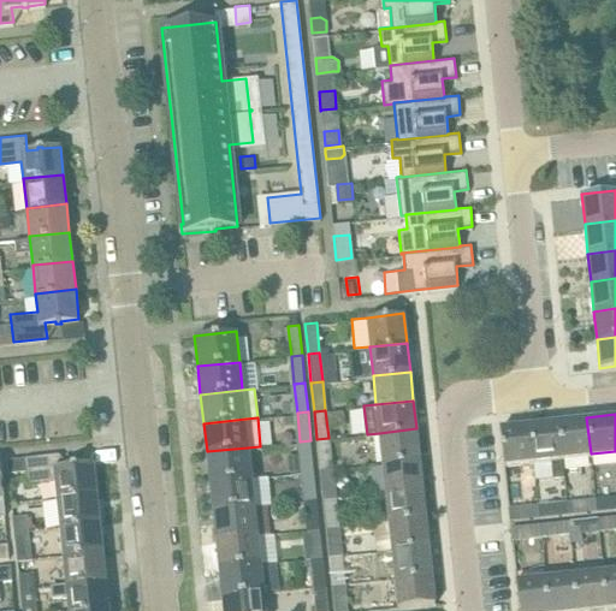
[(586,417),(558,420),(562,457),(591,454),(586,417)]
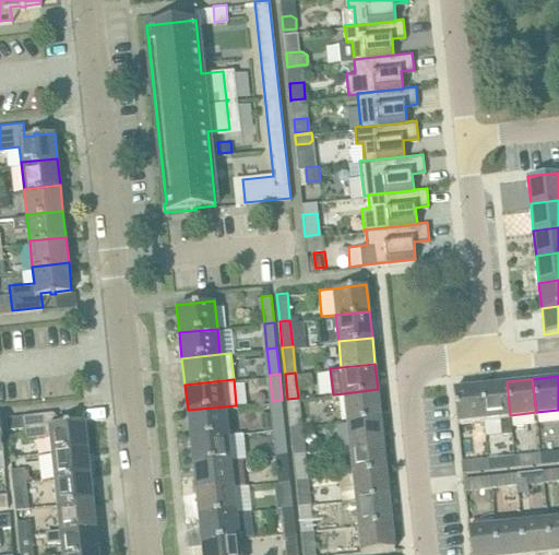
[(507,381),(480,385),(484,418),(500,416),(502,433),(512,432),(510,415),(507,381)]
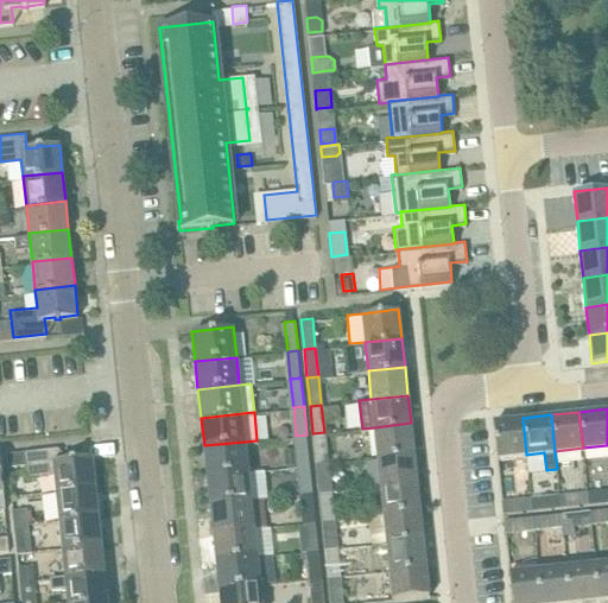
[(526,455),(523,418),(493,420),(498,457),(526,455)]
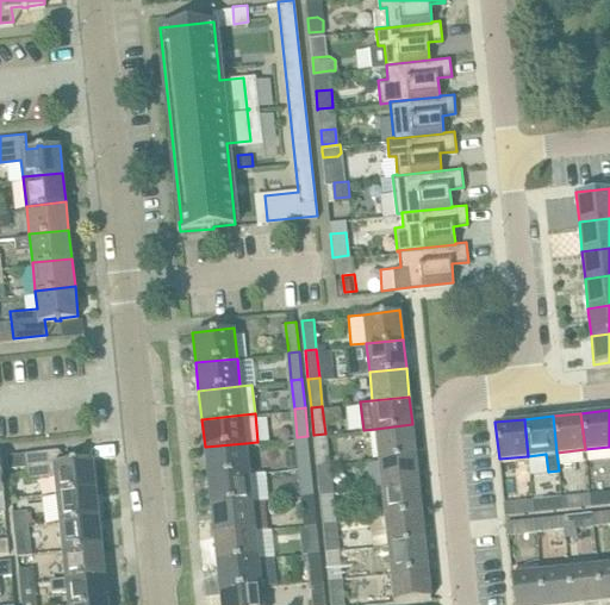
[(415,453),(412,424),(375,429),(378,456),(415,453)]
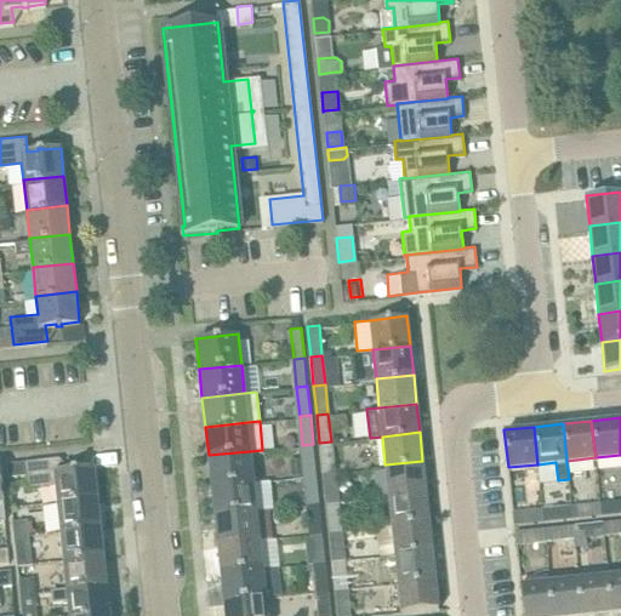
[(334,471),(331,441),(319,443),(323,472),(334,471)]
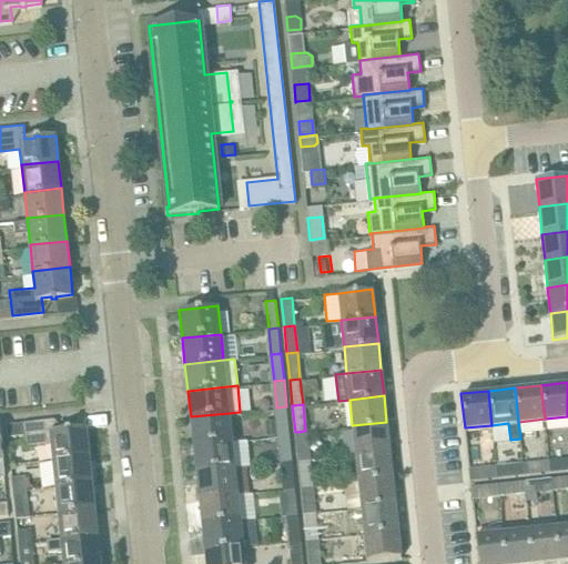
[(286,406),(276,408),(279,433),(290,433),(286,406)]
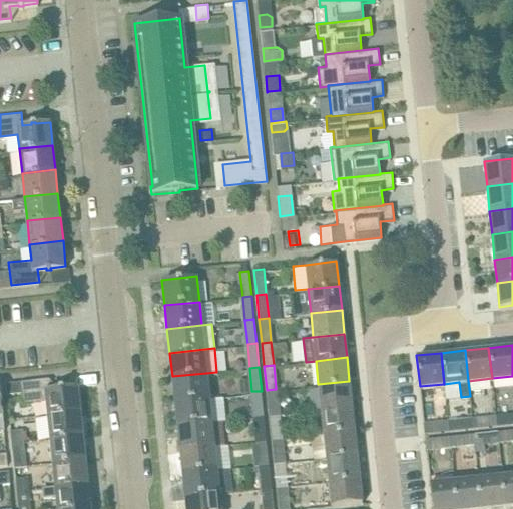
[(209,395),(206,373),(172,376),(174,399),(209,395)]
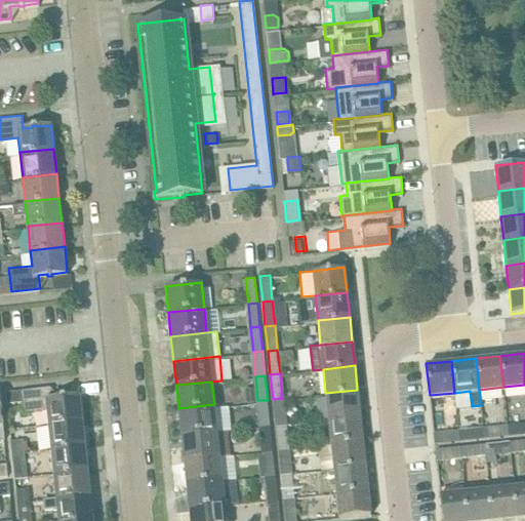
[(48,423),(82,419),(80,395),(65,396),(65,395),(61,395),(61,397),(51,398),(50,386),(22,389),(24,411),(46,408),(48,423)]
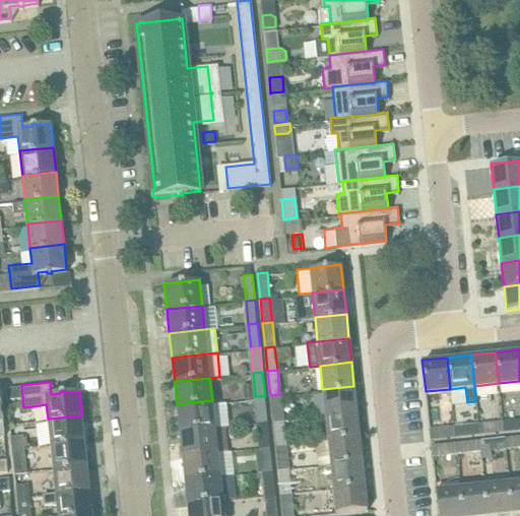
[(253,383),(243,384),(244,397),(254,396),(253,383)]
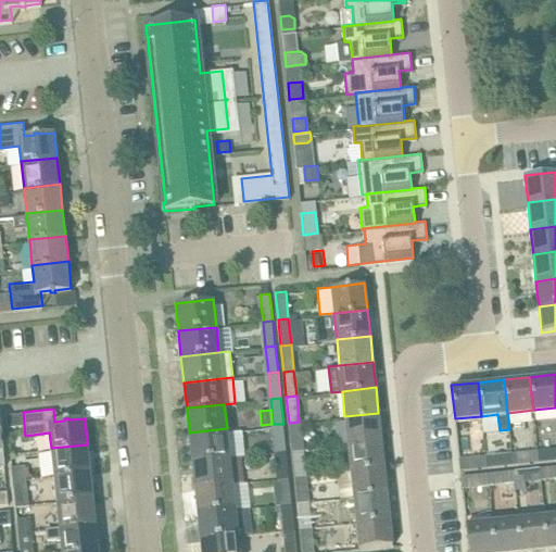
[(378,413),(344,416),(348,442),(381,439),(378,413)]
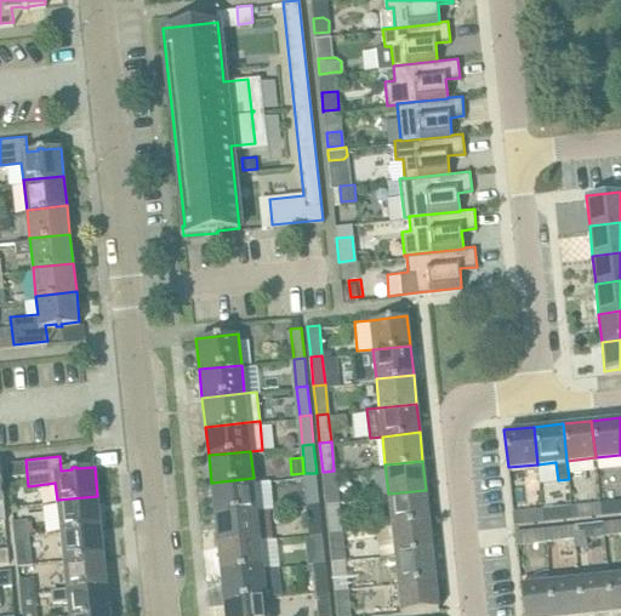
[(337,500),(334,471),(323,472),(325,501),(337,500)]
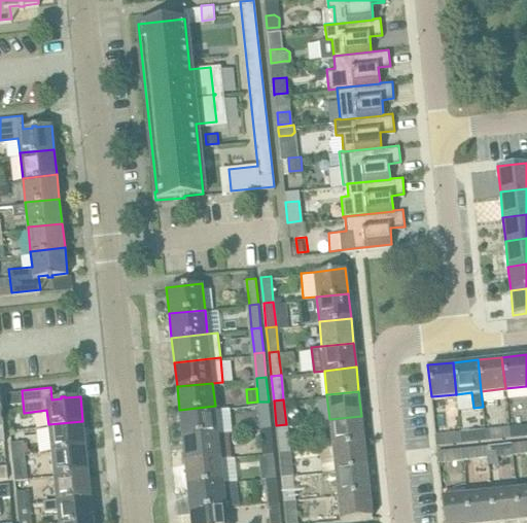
[(269,402),(258,402),(261,427),(271,426),(269,402)]
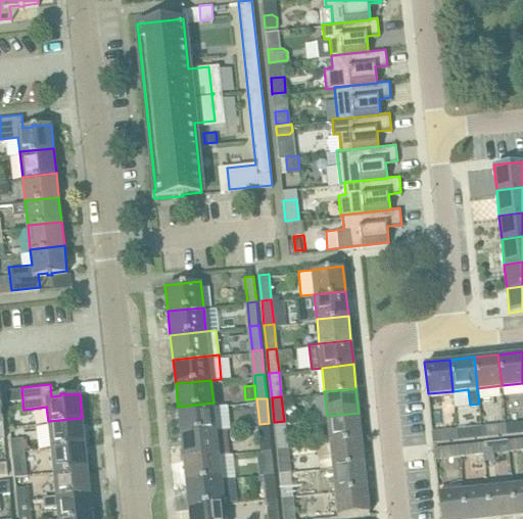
[(214,403),(178,407),(181,432),(216,428),(214,403)]
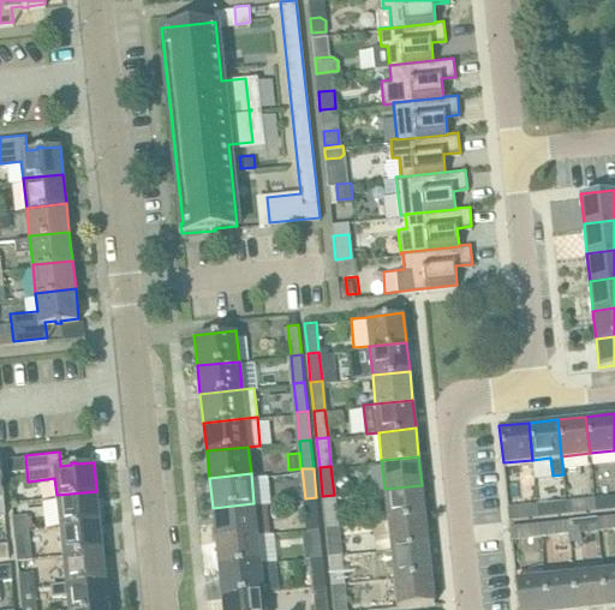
[(424,513),(422,485),(384,489),(388,518),(424,513)]
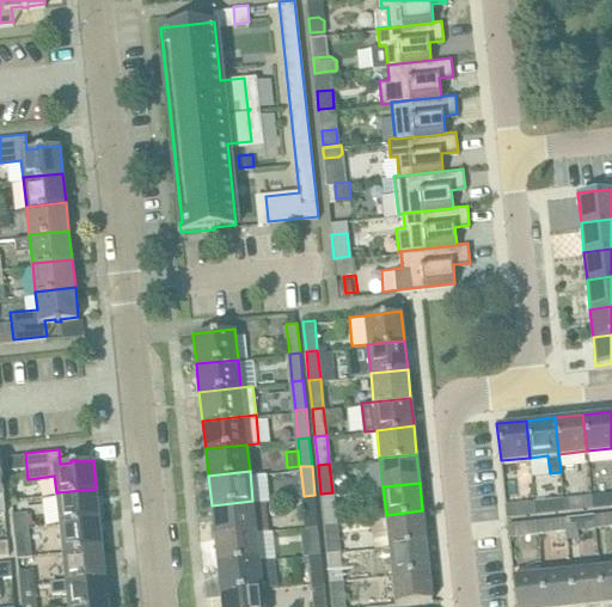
[(96,489),(56,492),(59,521),(99,516),(96,489)]
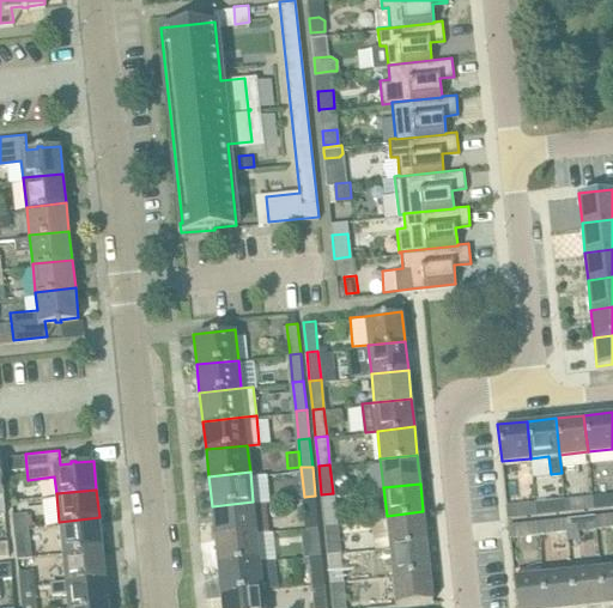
[(612,491),(592,494),(593,505),(612,503),(612,491)]
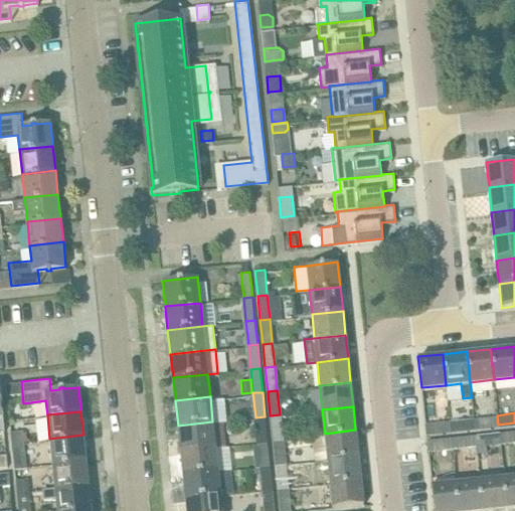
[(282,438),(280,414),(270,415),(273,439),(282,438)]
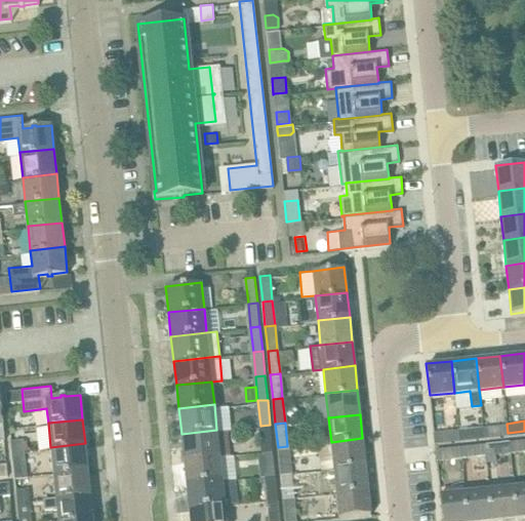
[(507,424),(483,426),(484,436),(508,433),(507,424)]
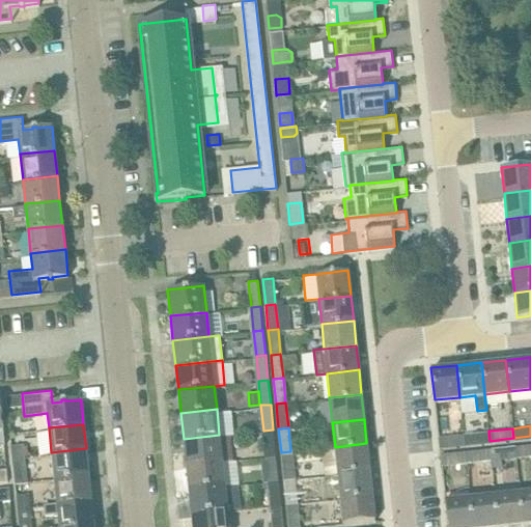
[(276,452),(273,430),(263,431),(266,453),(276,452)]
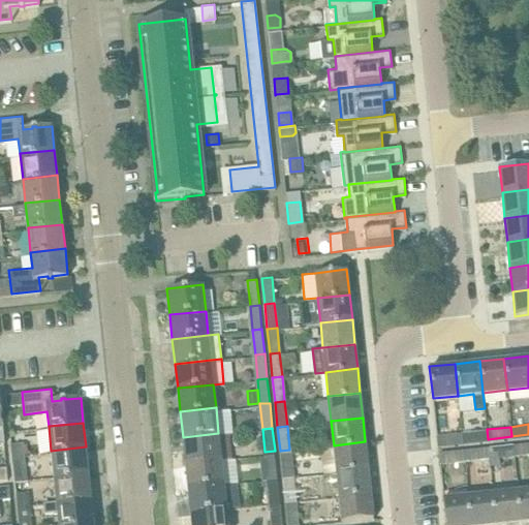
[(487,429),(462,432),(463,442),(488,439),(487,429)]
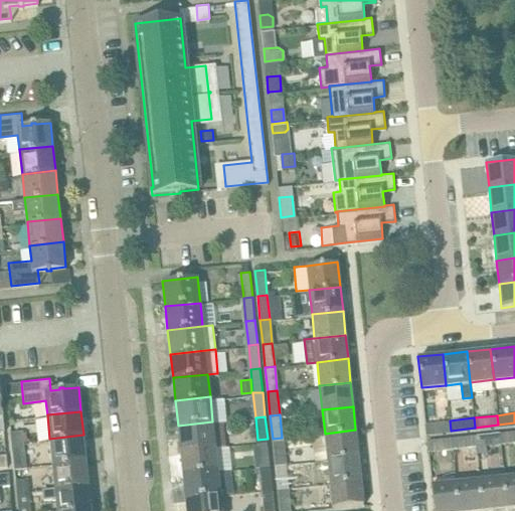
[(178,426),(180,448),(215,445),(225,444),(222,420),(212,421),(178,426)]
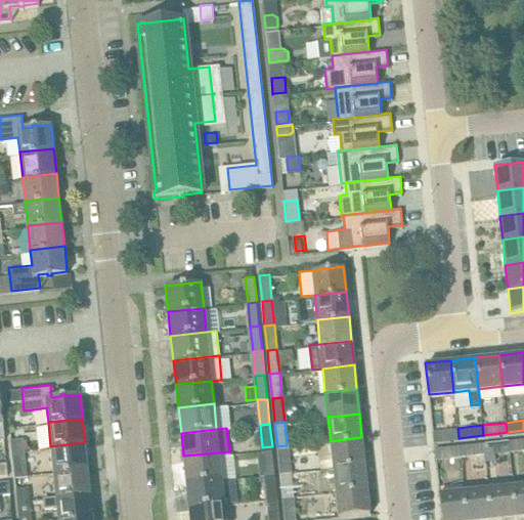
[(459,438),(457,428),(432,430),(434,440),(459,438)]
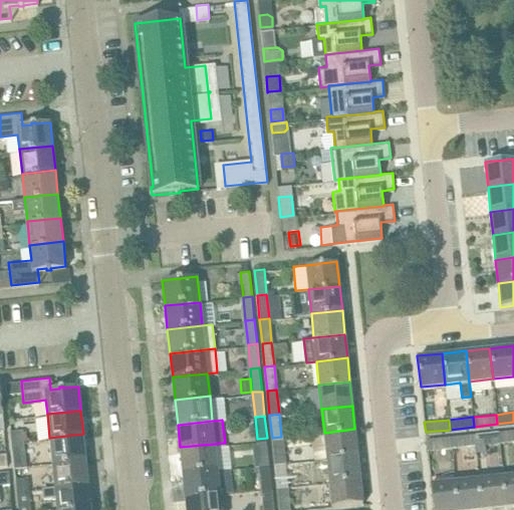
[(357,453),(354,429),(324,433),(311,434),(314,458),(326,457),(357,453)]
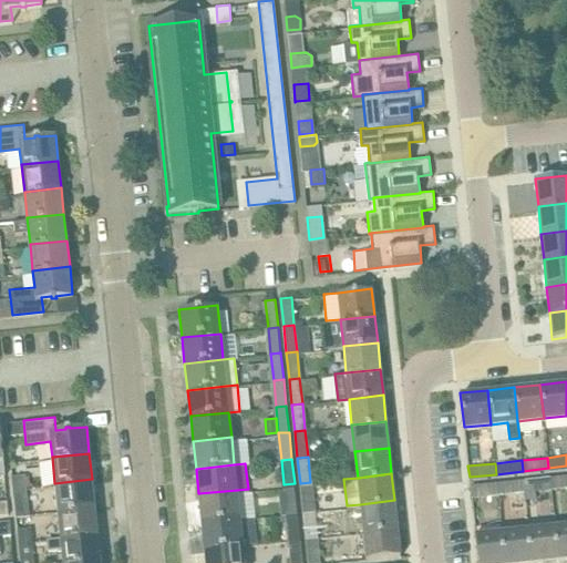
[(566,474),(549,477),(550,488),(566,485),(566,474)]
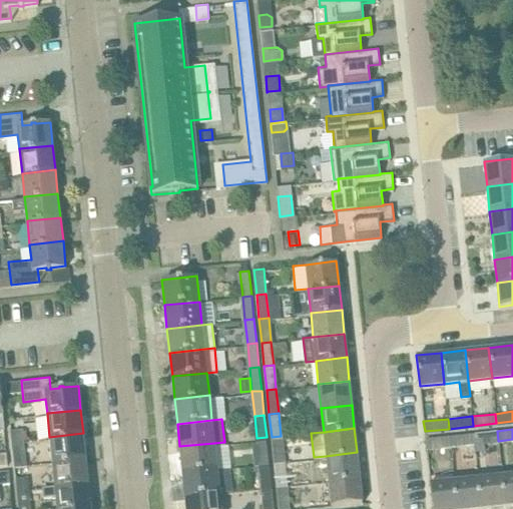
[(12,441),(25,440),(24,430),(11,431),(12,441)]
